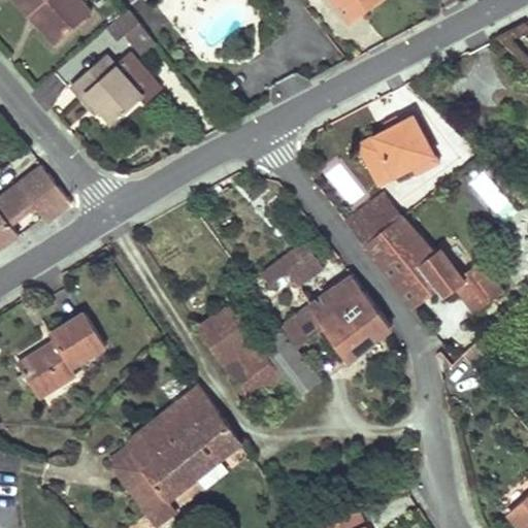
[(14,0),(53,42),(70,27),(89,10),(78,0),(14,0)]
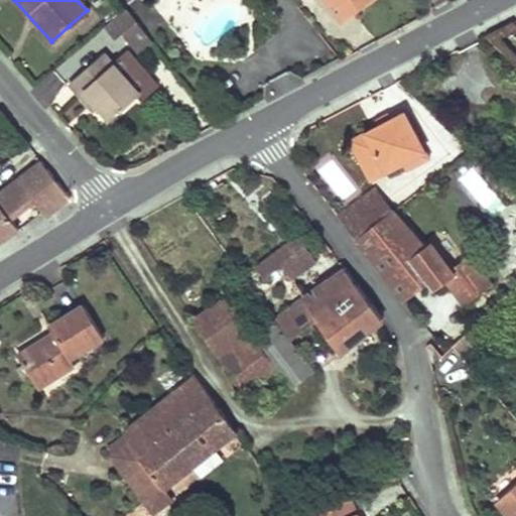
[(323,0),(325,2),(339,20),(364,0),(323,0)]
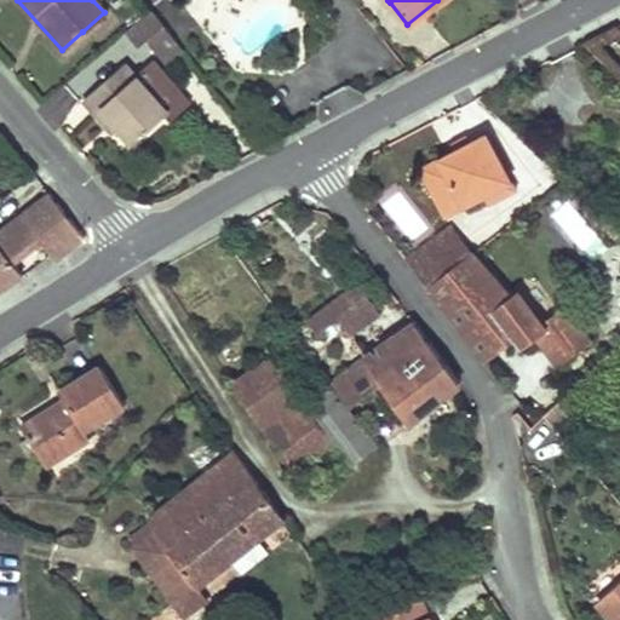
[(147,7),(122,28),(136,44),(144,38),(156,52),(172,39),(147,7)]
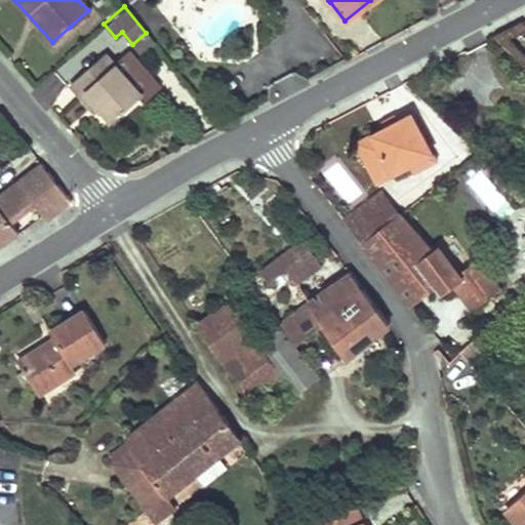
[(146,33),(132,44),(138,52),(152,41),(146,33)]
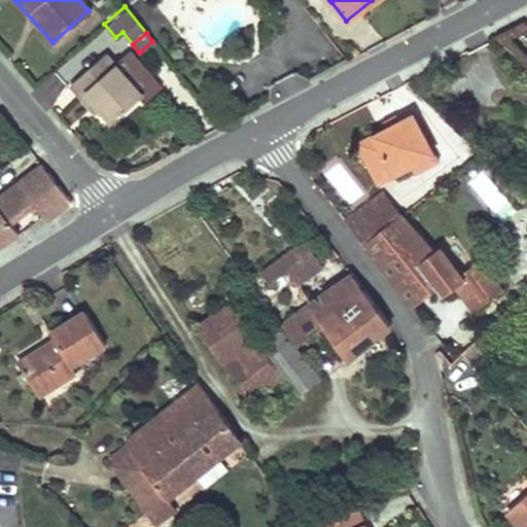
[(93,112),(97,110),(100,107),(111,120),(141,96),(113,64),(104,53),(68,83),(93,112)]
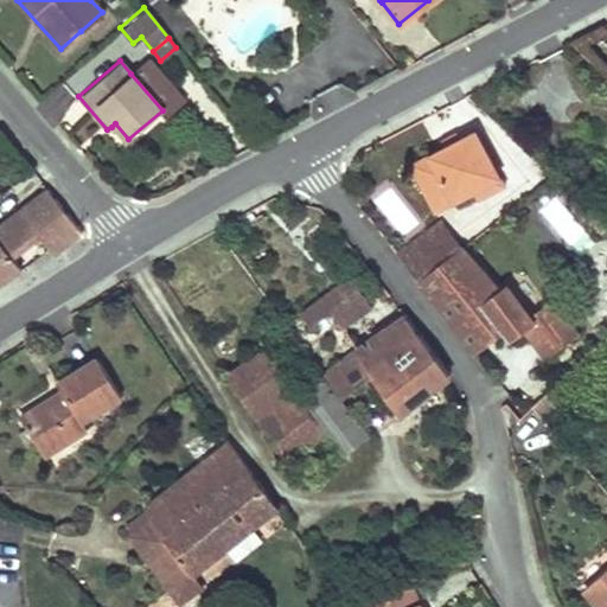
[(147,61),(131,74),(163,110),(166,115),(181,101),(147,61)]
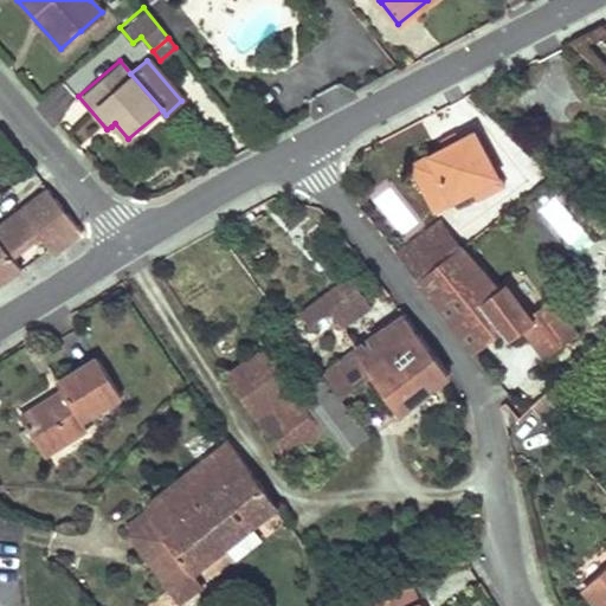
[(505,184),(476,129),(411,165),(424,188),(442,179),(455,201),(475,191),(479,198),(505,184)]
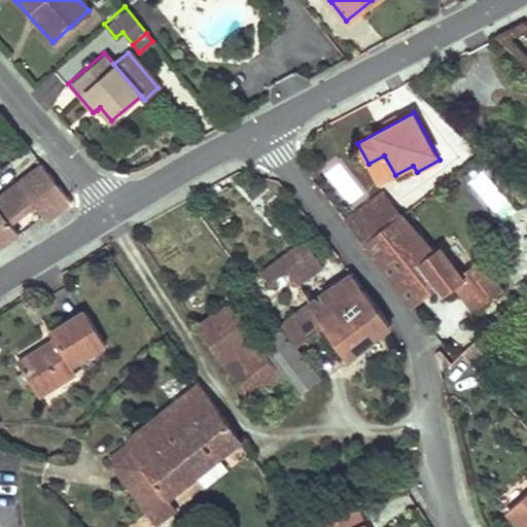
[(395,175),(384,155),(369,164),(379,184),(395,175)]
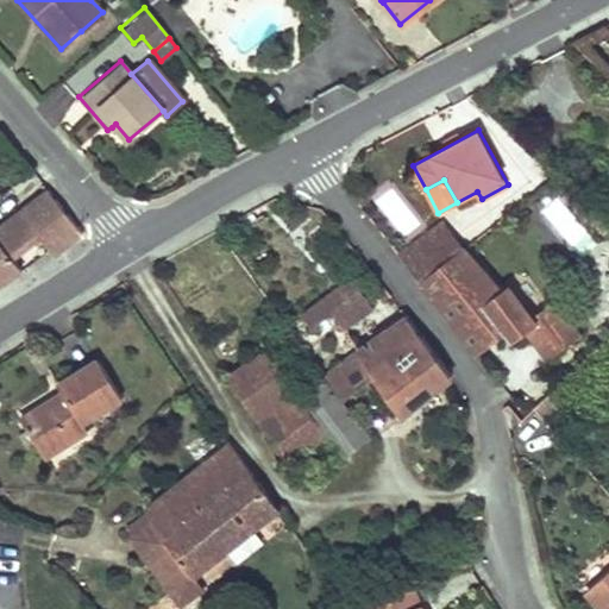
[(13,199),(0,208),(0,246),(10,259),(19,272),(46,251),(51,257),(81,234),(46,189),(22,208),(13,199)]
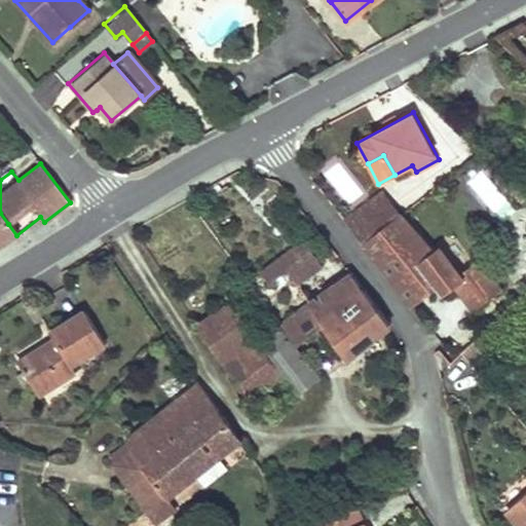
[(0,180),(11,172),(6,164),(0,170),(0,180)]
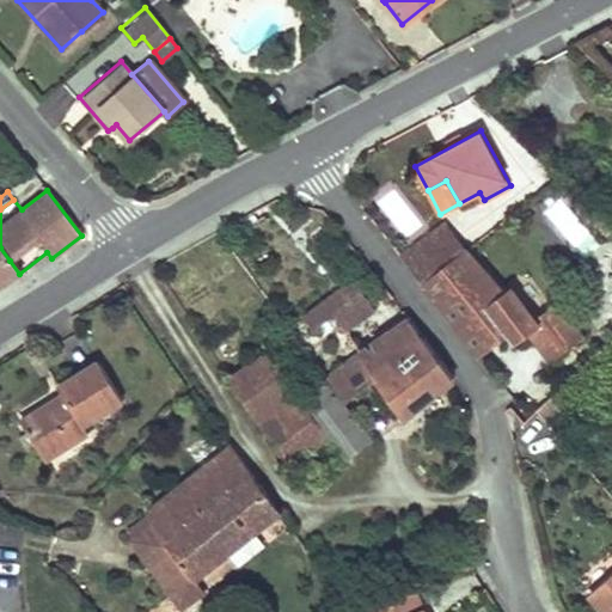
[(420,285),(465,250),(444,224),(399,257),(420,285)]
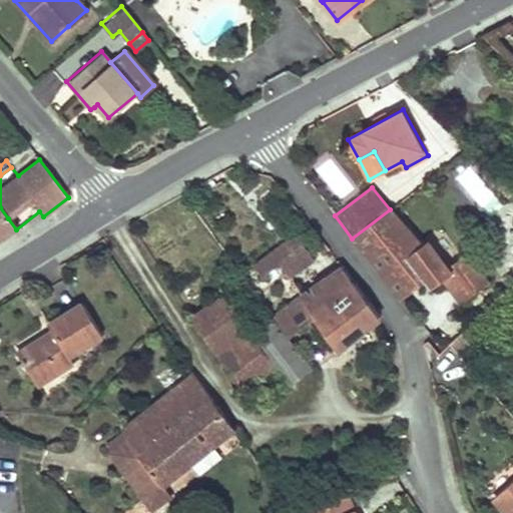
[(390,209),(352,238),(400,299),(423,281),(429,289),(441,279),(460,303),(486,282),(464,252),(445,268),(425,242),(419,246),(390,209)]
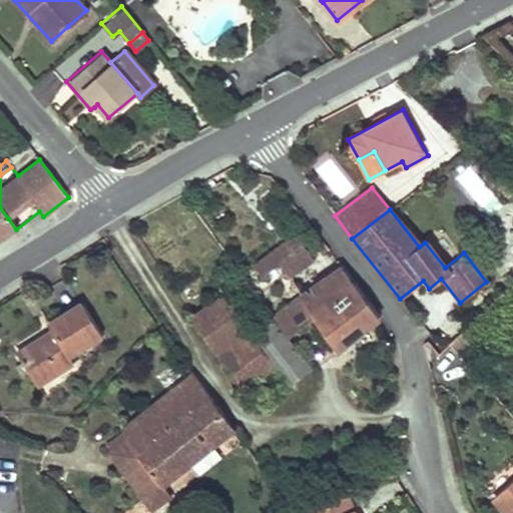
[(288,279),(300,270),(312,261),(295,234),(253,264),(250,266),(260,278),(278,265),(288,279)]
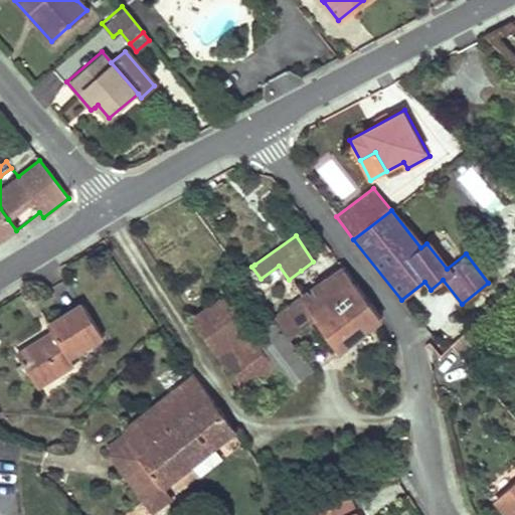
[(343,269),(302,297),(286,309),(301,330),(315,319),(338,351),(380,318),(343,269)]
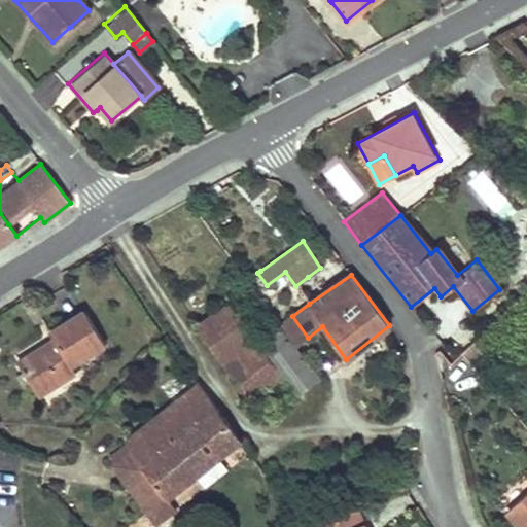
[(219,362),(238,351),(256,339),(230,304),(195,325),(219,362)]
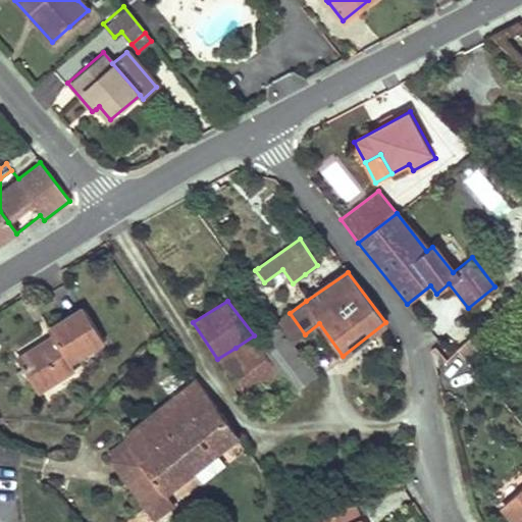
[(53,338),(17,360),(23,368),(33,384),(38,393),(75,370),(71,364),(104,344),(83,310),(49,330),(53,338)]
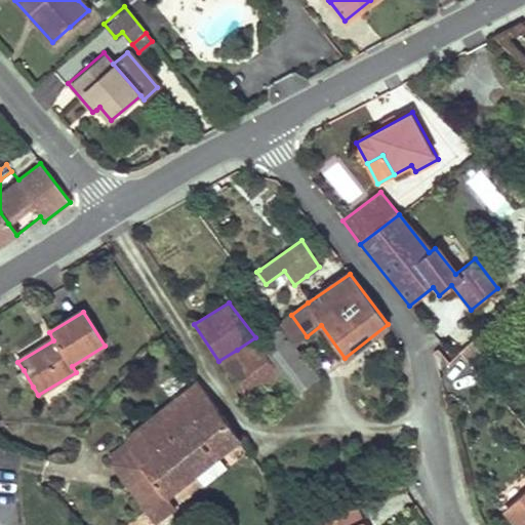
[(279,326),(294,347),(307,336),(291,315),(278,325),(279,326)]
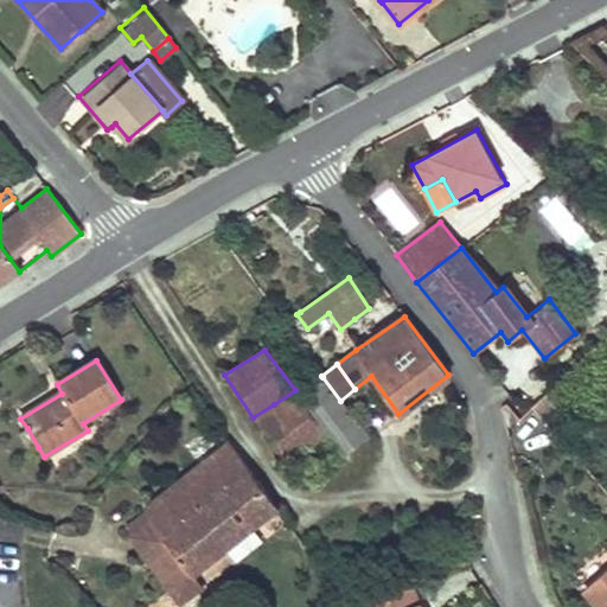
[(338,458),(366,436),(340,401),(323,377),(293,401),(318,433),(338,458)]
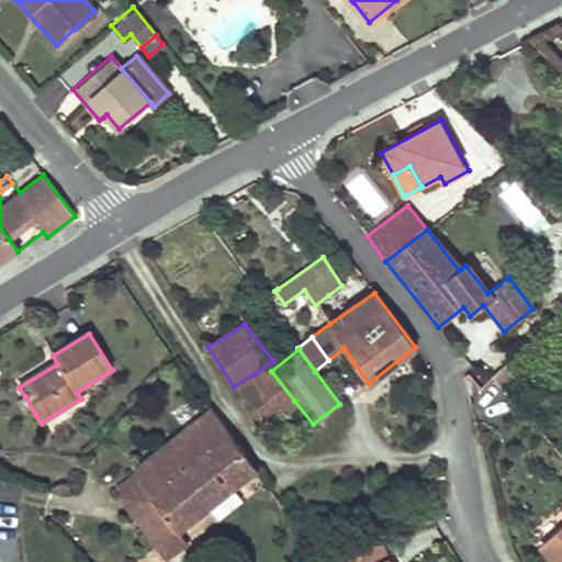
[(294,401),(271,371),(238,394),(257,423),(274,409),(279,414),(294,401)]
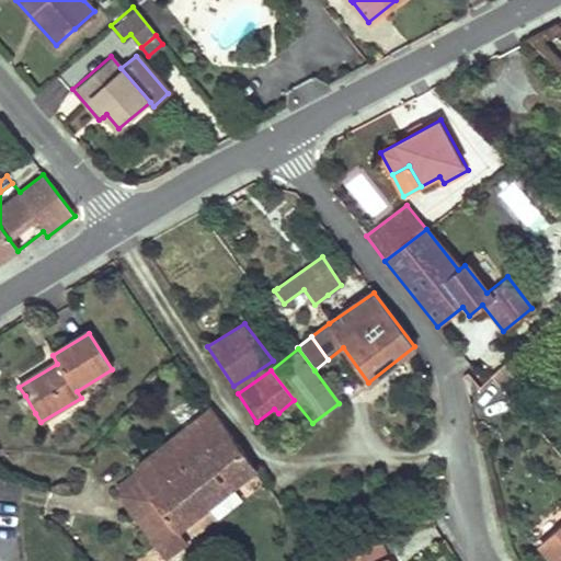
[(26,419),(35,413),(25,396),(15,401),(26,419)]
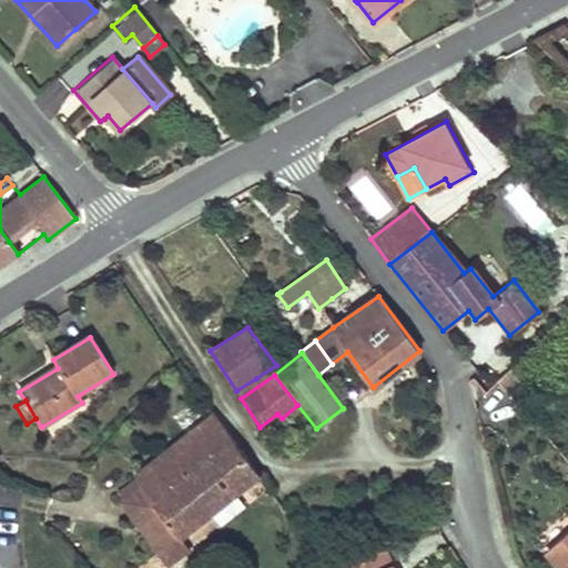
[(213,415),(133,478),(139,485),(153,503),(152,505),(179,539),(259,476),(213,415)]
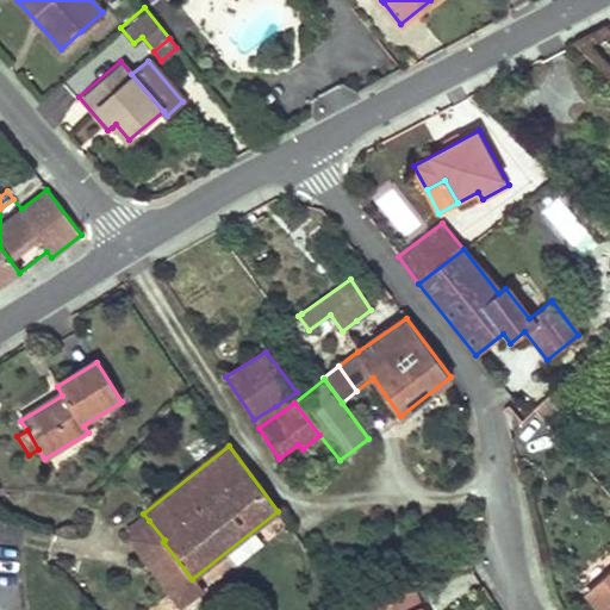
[(165,540),(149,521),(126,539),(178,608),(200,591),(192,579),(163,542),(165,540)]
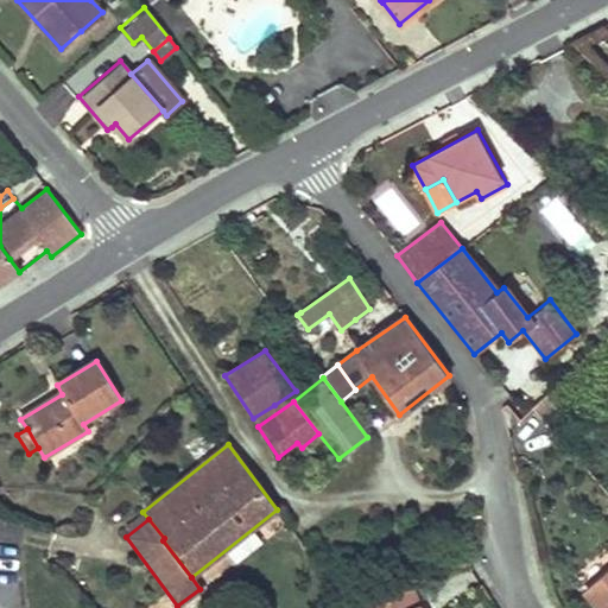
[(601,607),(607,607),(607,568),(584,588),(601,607)]
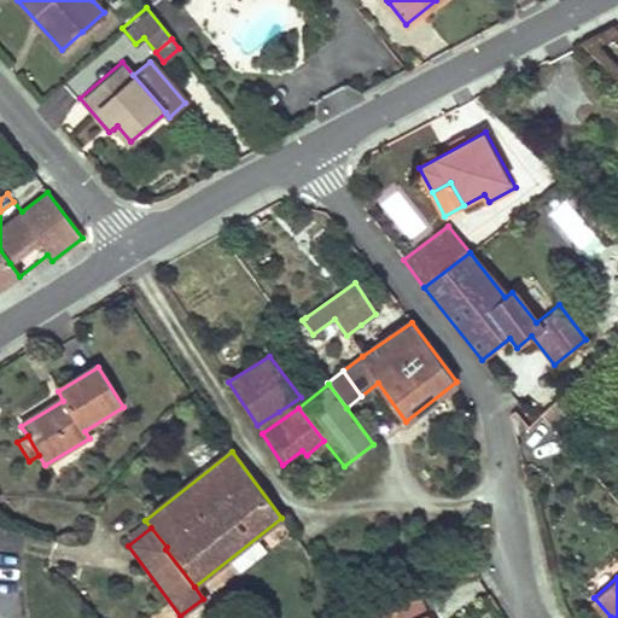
[(424,617),(424,616),(415,600),(375,617),(424,617)]
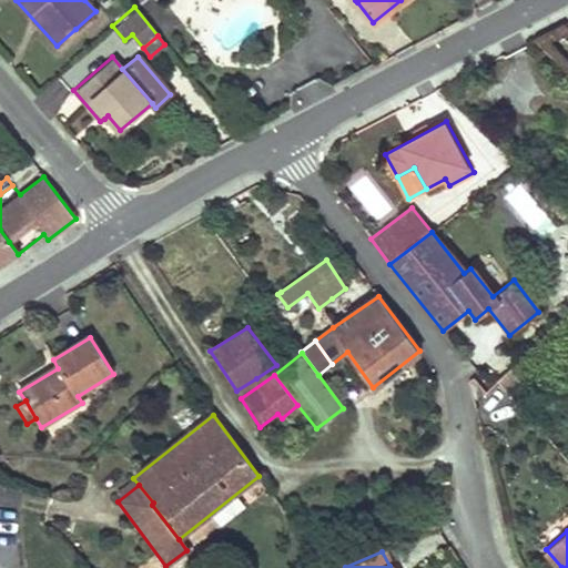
All buildings are outlined.
